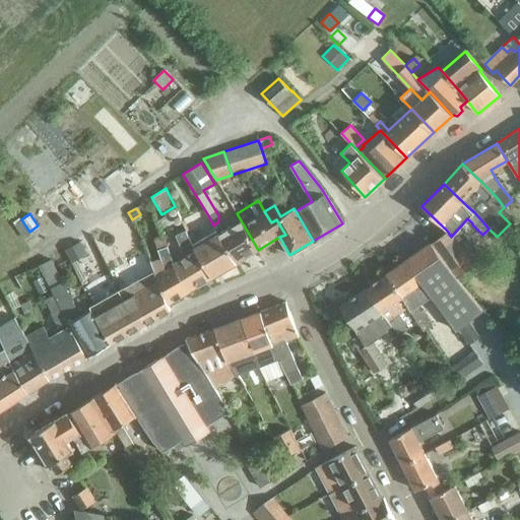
[(185,231),(187,233),(197,228),(191,215),(181,220),(185,231)]
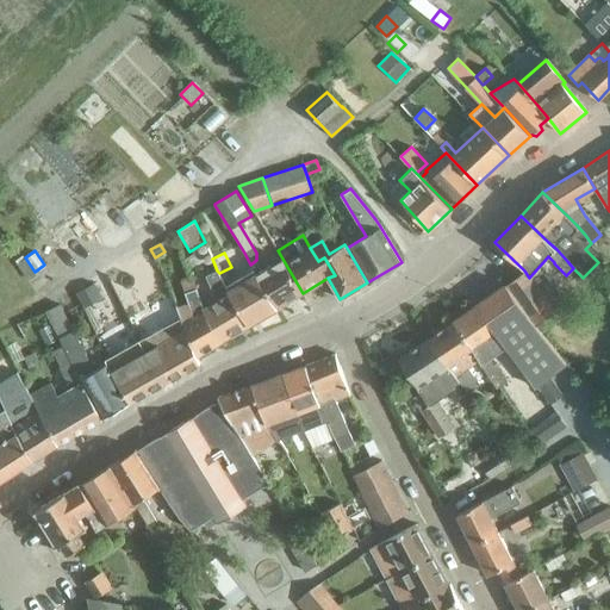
[(250,265),(254,271),(277,309),(303,293),(282,259),(262,271),(256,260),(250,265)]
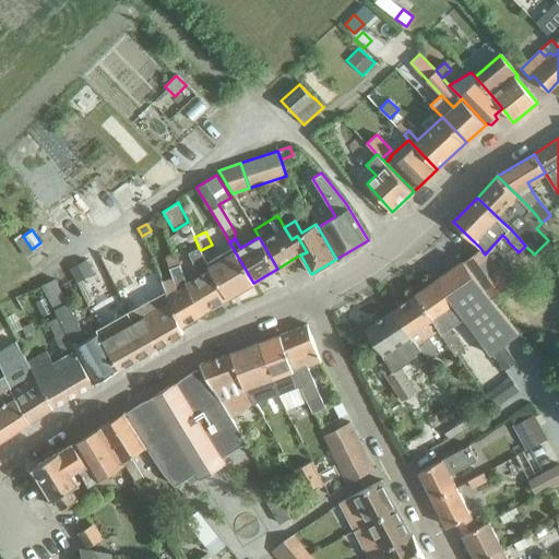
[(201,250),(199,248),(188,252),(195,269),(198,269),(201,274),(186,283),(203,312),(227,298),(206,263),(201,250)]
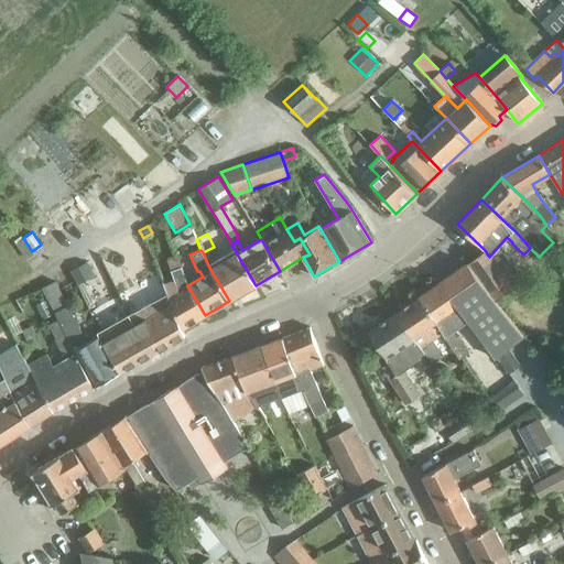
[(256,285),(235,250),(208,266),(229,301),(256,285)]
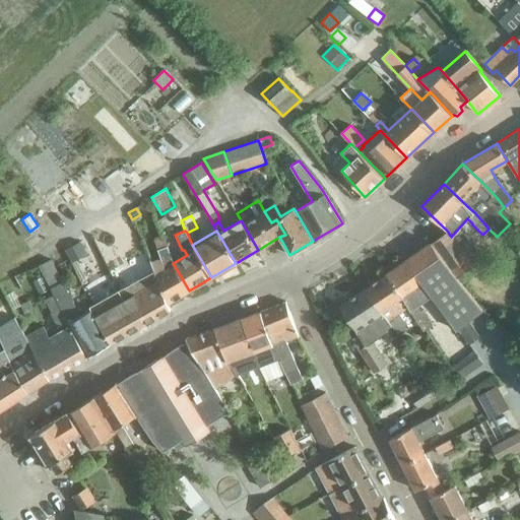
[(451,237),(447,231),(431,242),(456,277),(463,272),(471,266),(458,246),(451,237)]
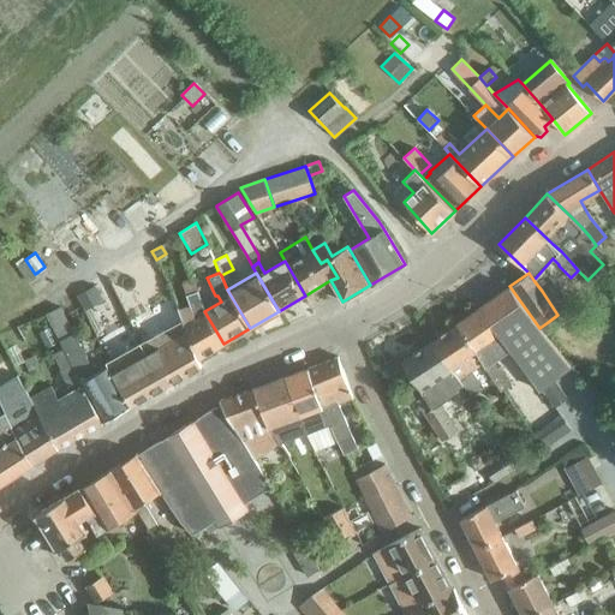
[(550,285),(542,291),(557,315),(567,308),(550,285)]
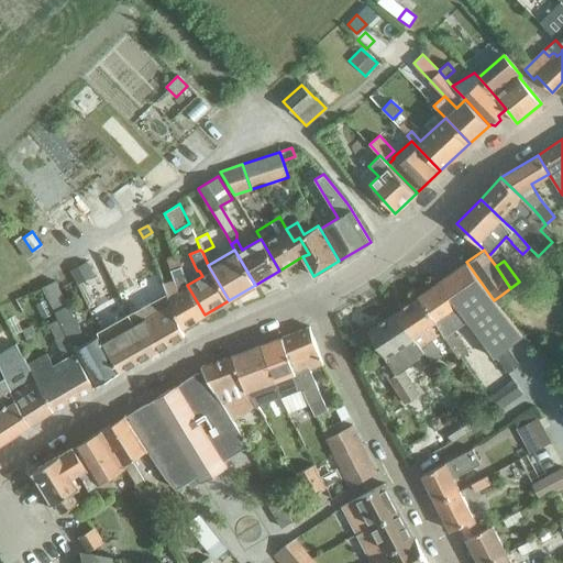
[(86,262),(70,271),(77,282),(92,273),(86,262)]
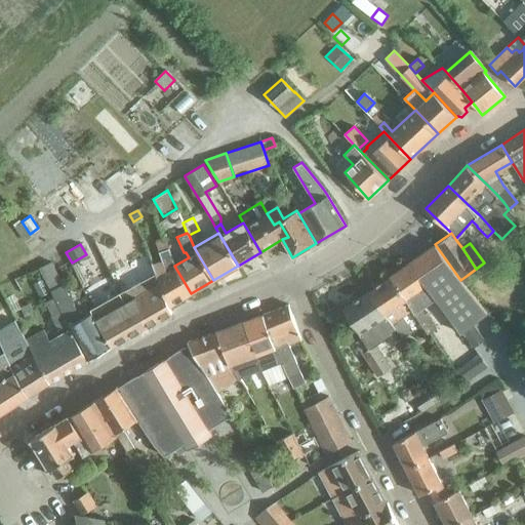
[(435,244),(391,276),(413,309),(428,333),(437,327),(427,312),(423,314),(420,309),(435,298),(459,333),(486,313),(460,280),(435,244)]
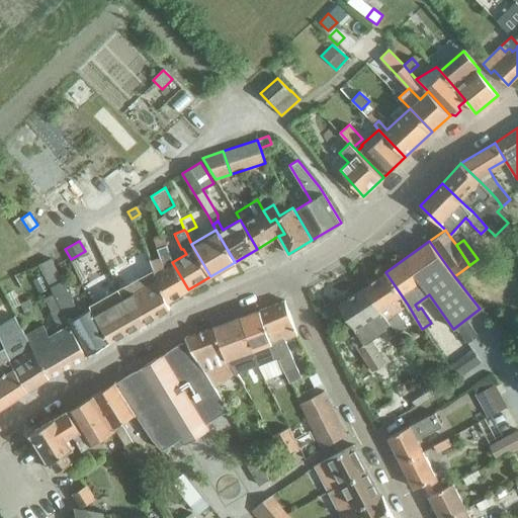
[(160,257),(150,261),(156,274),(167,303),(188,289),(172,262),(166,245),(157,249),(160,257)]
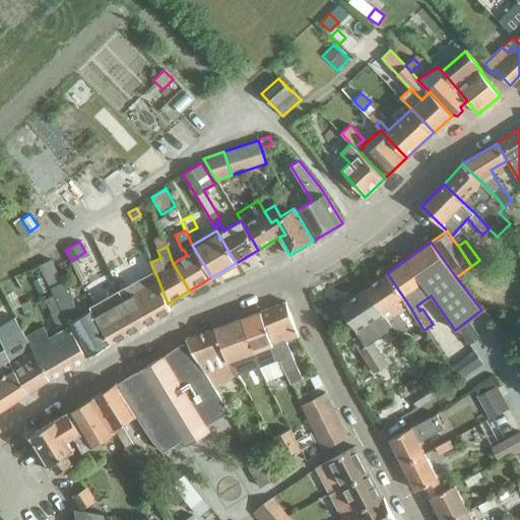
[(110,343),(90,310),(73,320),(72,316),(78,313),(51,260),(40,266),(50,287),(54,294),(87,356),(110,343)]
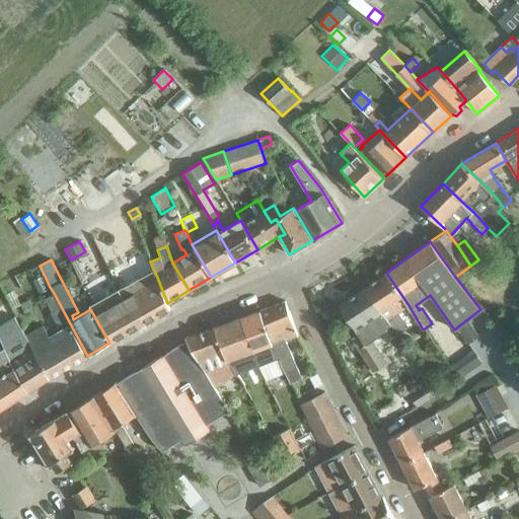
[(153,271),(118,289),(137,327),(169,309),(168,306),(167,303),(154,270),(153,271)]
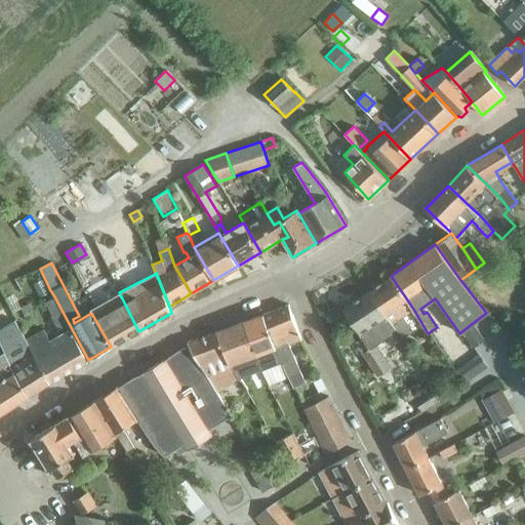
[(413,309),(391,276),(368,290),(395,328),(402,337),(412,331),(403,316),(406,313),(413,309)]
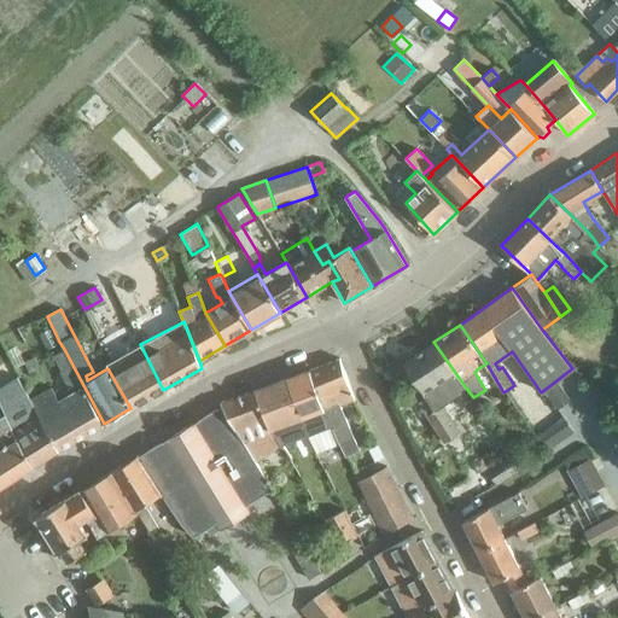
[(51,327),(40,333),(47,349),(59,344),(51,327)]
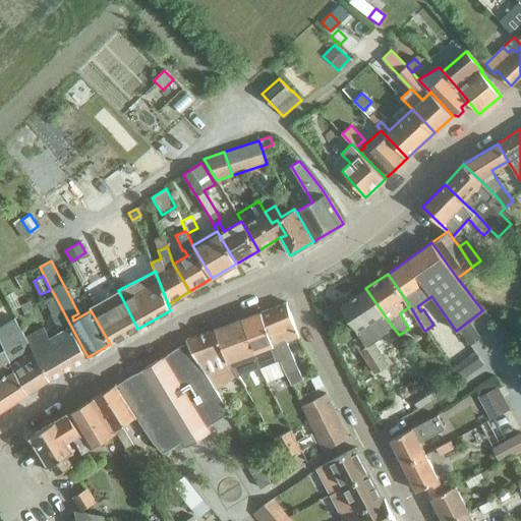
[(392,326),(365,288),(340,306),(357,332),(358,335),(352,339),(374,372),(388,364),(372,342),(390,331),(388,329),(392,326)]
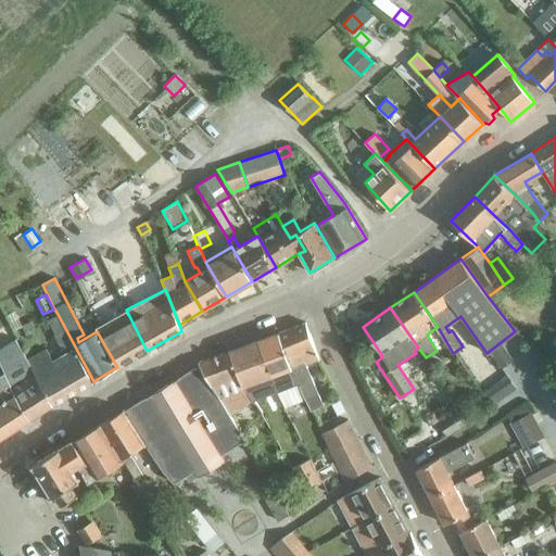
[(126,310),(96,328),(97,331),(117,367),(147,351),(126,310)]
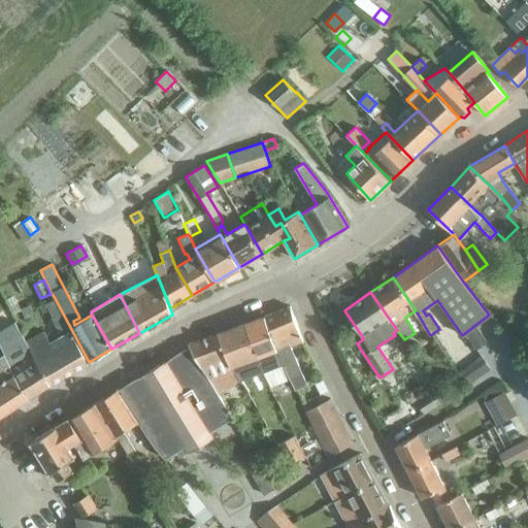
[(89,362),(55,298),(45,303),(52,317),(51,317),(59,332),(60,332),(64,334),(51,342),(44,331),(27,341),(50,385),(89,362)]
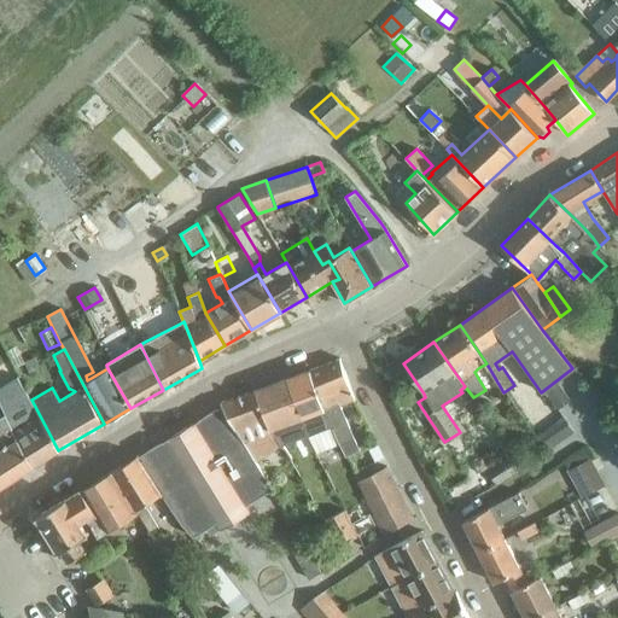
[(29,372),(40,366),(34,356),(24,362),(29,372)]
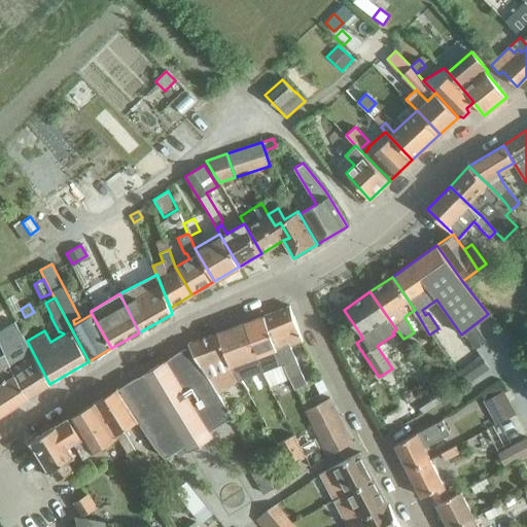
[(289,306),(265,315),(282,363),(289,378),(294,388),(306,383),(289,345),(302,340),(289,306)]
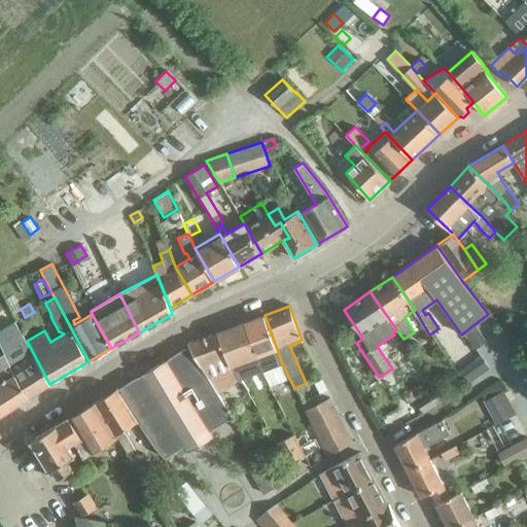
[(265,315),(245,322),(256,356),(255,356),(261,372),(269,386),(289,378),(282,363),(265,315)]
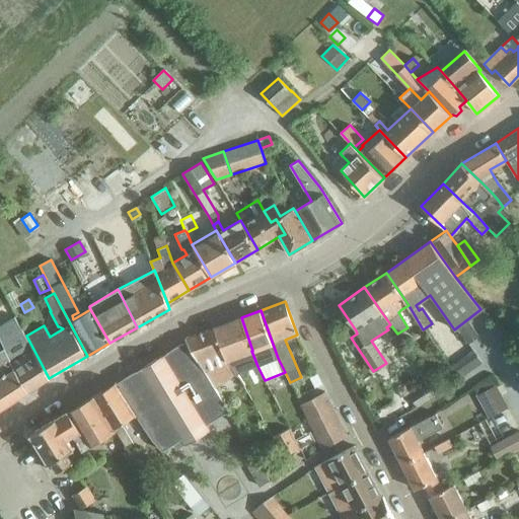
[(16,316),(0,325),(0,340),(4,348),(10,362),(27,391),(49,378),(26,336),(16,316)]
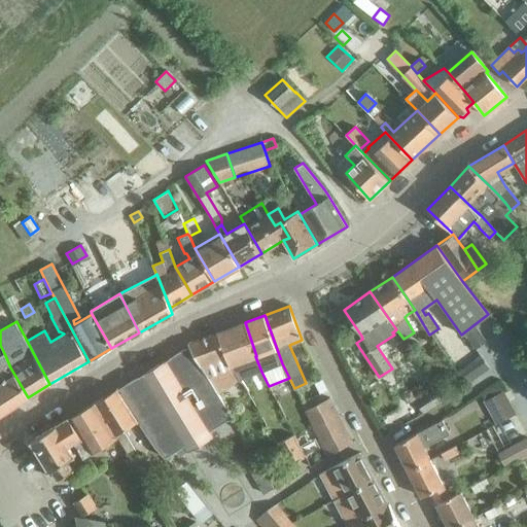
[(245,322),(218,332),(230,365),(231,367),(240,380),(261,372),(255,356),(256,356),(245,322)]
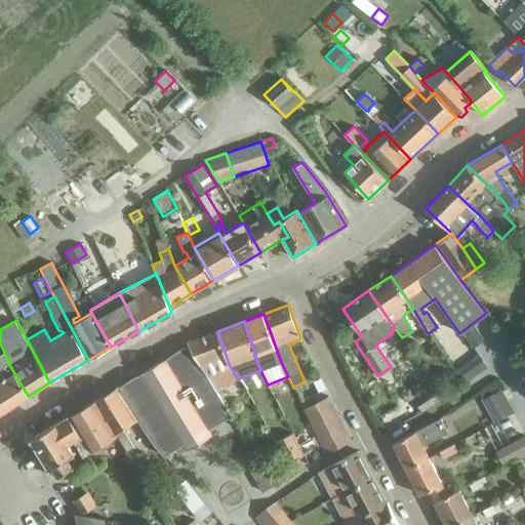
[(474,324),(463,331),(474,346),(484,338),(474,324)]
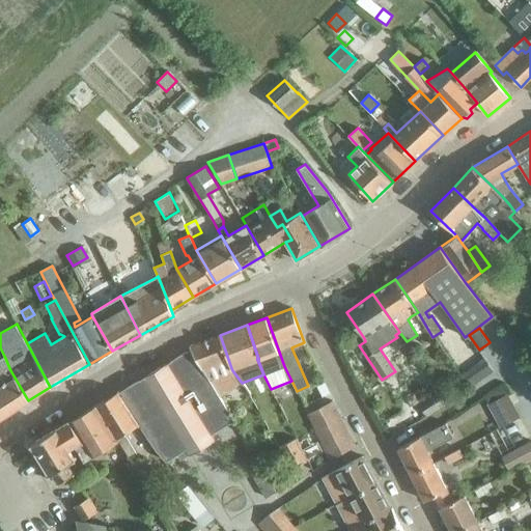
[(191,344),(189,345),(191,348),(216,391),(220,397),(242,383),(232,370),(231,368),(220,335),(191,344)]
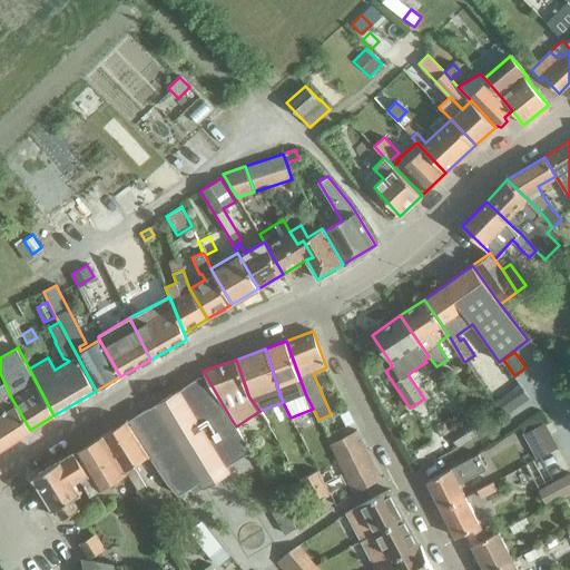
[(129,420),(127,421),(148,455),(166,482),(178,494),(199,482),(204,488),(231,472),(227,465),(251,451),(251,449),(236,426),(232,420),(205,374),(203,375),(202,375),(184,386),(180,390),(179,389),(154,404),(150,408),(149,406),(131,418),(129,420)]
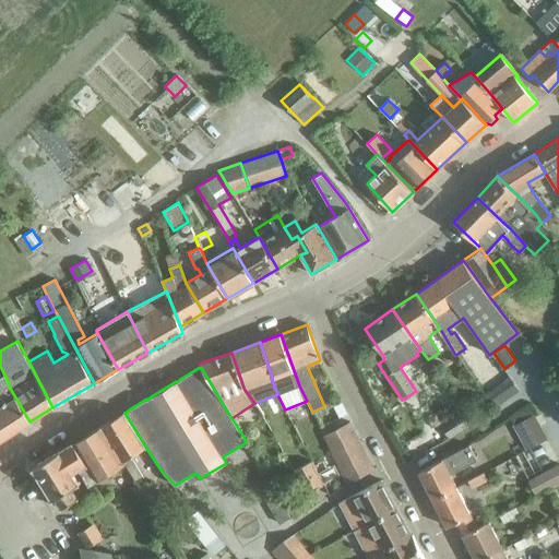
[(0,440),(30,421),(11,390),(4,375),(0,377),(0,440)]
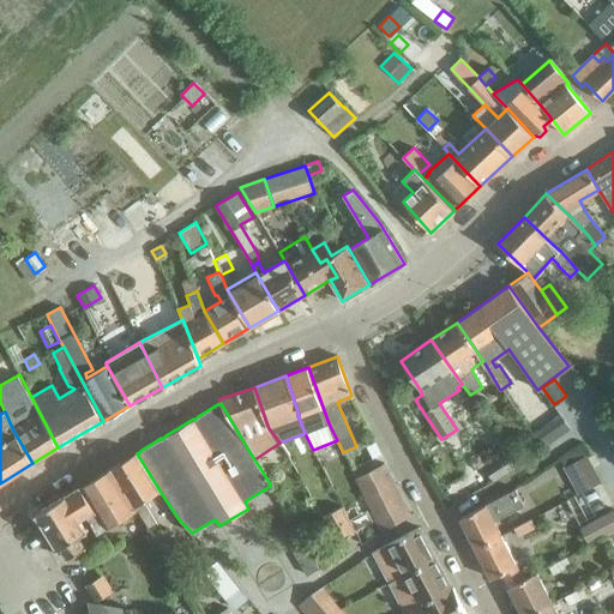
[(560,414),(535,431),(545,445),(570,428),(560,414)]
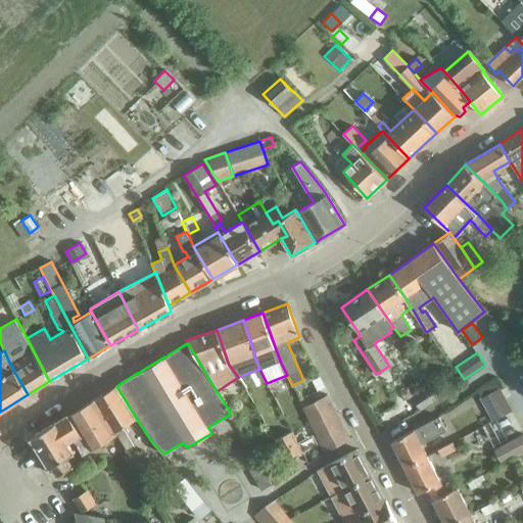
[(450,370),(445,378),(454,384),(460,376),(450,370)]
